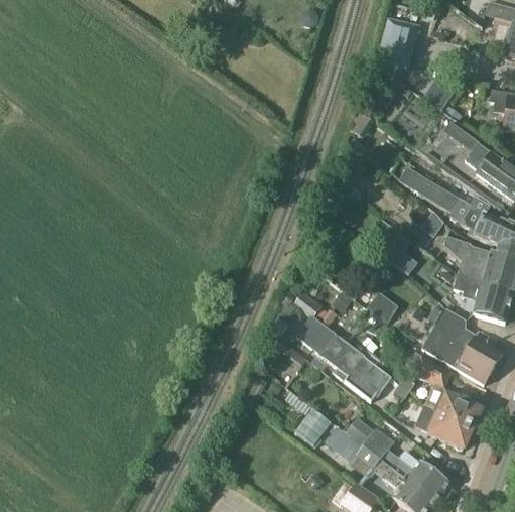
[(514,8),(489,1),(489,0),(461,0),(459,10),(469,13),(468,17),(475,19),(474,23),(482,29),(485,15),(514,23),(514,8)]
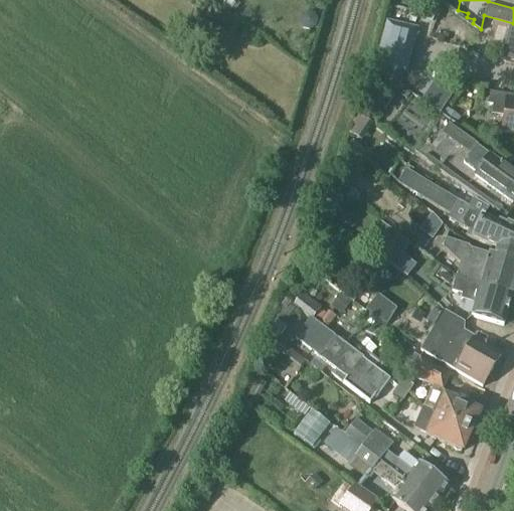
[(317,18),(314,13),(309,12),(304,14),(302,19),(305,24),(310,26),(315,23),(317,18)]
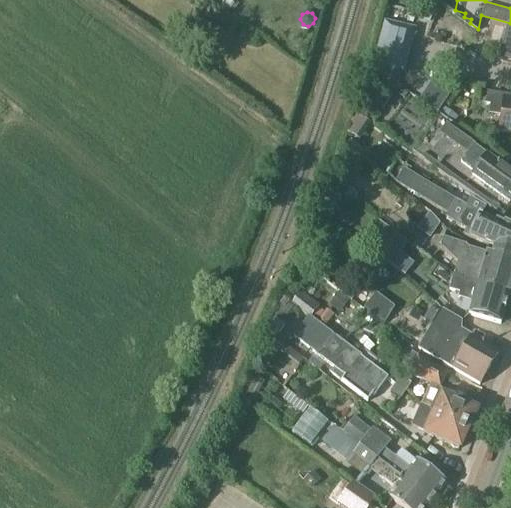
[(384,17),(372,63),(380,65),(402,71),(405,71),(417,26),(384,17)]
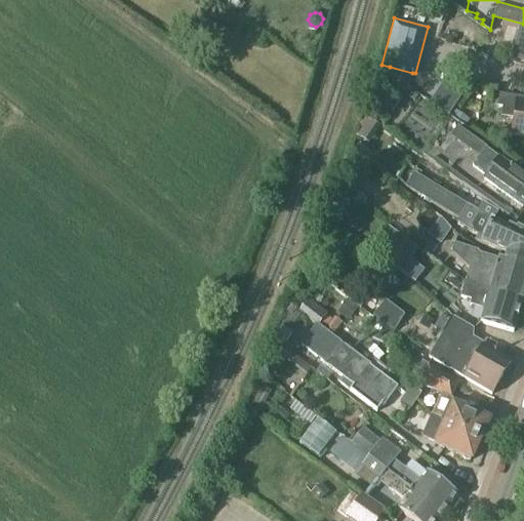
[(523,93),(500,90),(498,103),(504,104),(501,113),(514,115),(512,132),(523,134),(523,93)]
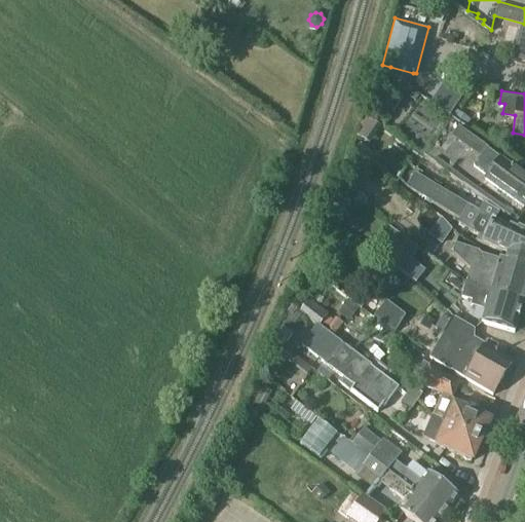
[(465,123),(467,125),(473,118),(457,108),(452,114),(465,123)]
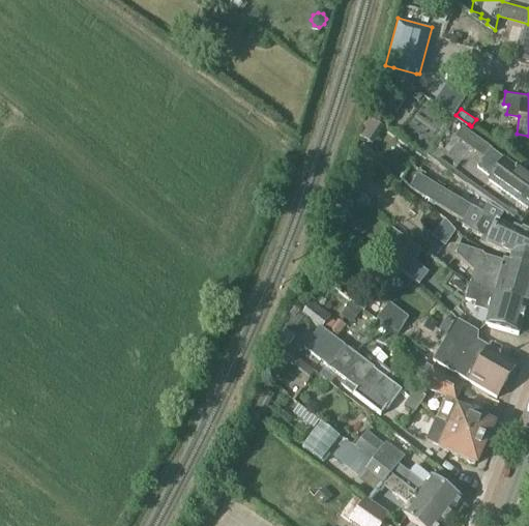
[(528,167),(471,126),(469,124),(468,125),(454,116),(427,154),(440,164),(439,164),(467,183),(521,222),(528,211),(528,167)]
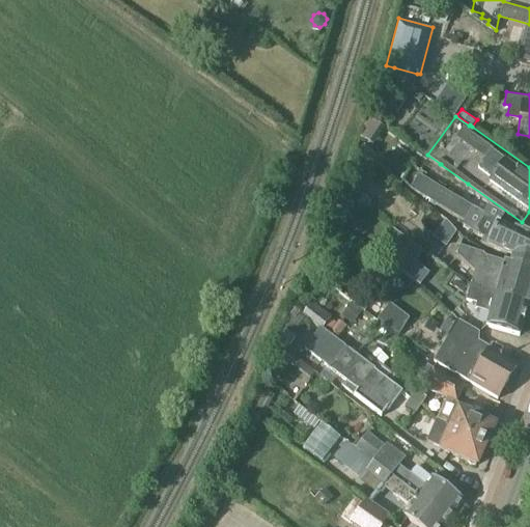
[(529,228),(522,223),(517,220),(513,226),(500,219),(504,211),(491,203),(485,213),(419,172),(411,186),(466,220),(464,223),(484,236),(482,241),(507,252),(512,254),(510,261),(529,268),(529,228)]
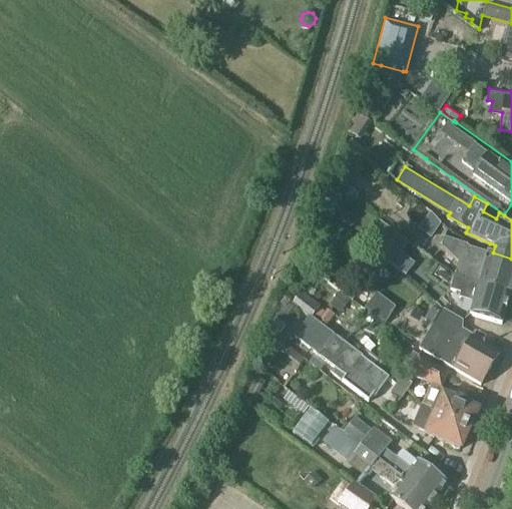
[(392,225),(384,236),(391,241),(381,256),(406,274),(415,262),(409,257),(417,244),(392,225)]
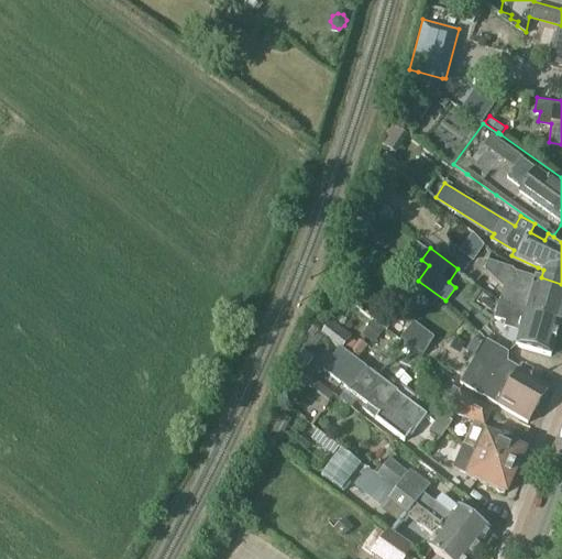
[(511,306),(561,320),(561,284),(541,277),(536,276),(516,271),(514,266),(489,259),(485,269),(504,286),(500,298),(511,306)]
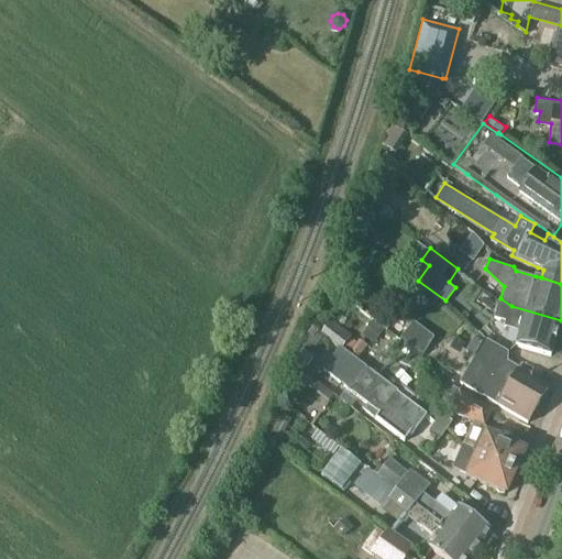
[(555,339),(561,320),(511,306),(500,298),(495,317),(507,320),(506,325),(521,329),(517,343),(551,352),(555,339)]
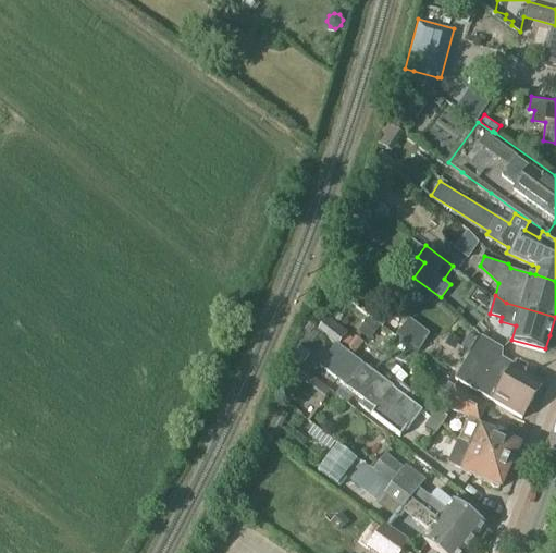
[(367,302),(361,308),(370,315),(381,323),(383,324),(388,317),(367,302)]
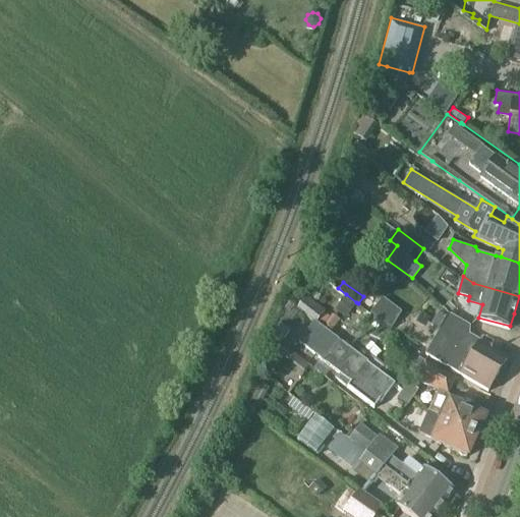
[(314,318),(315,319),(324,324),(330,314),(325,310),(327,308),(307,293),(298,304),(314,318)]
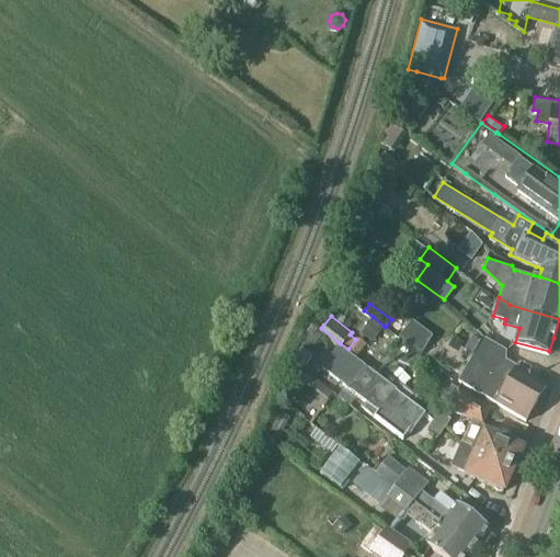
[(421,350),(432,332),(411,316),(398,332),(421,350)]
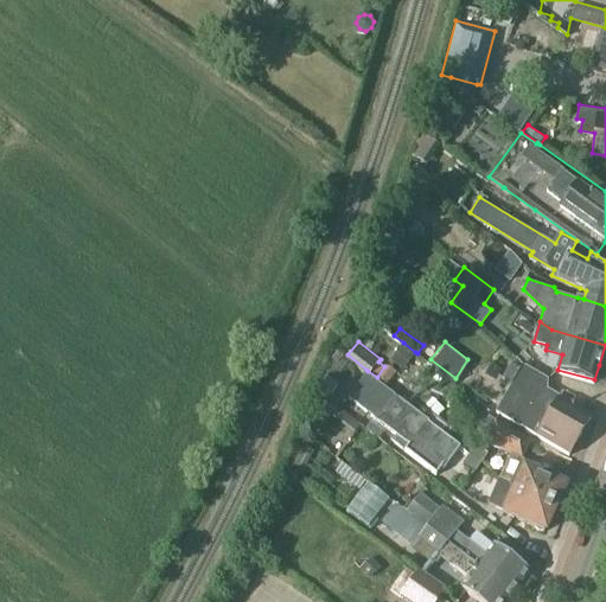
[(391,358),(403,367),(409,359),(415,352),(403,343),(397,350),(391,358)]
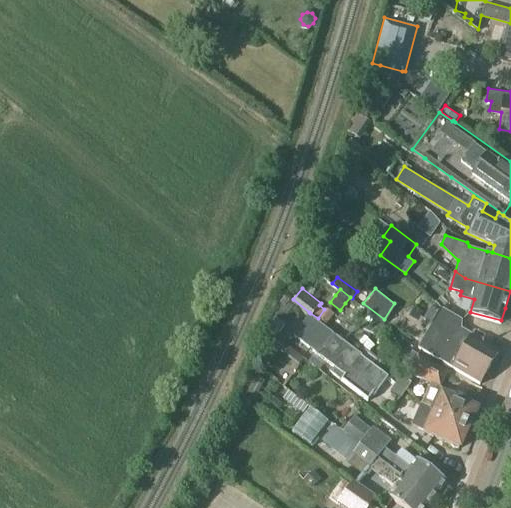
[(461,317),(442,305),(436,299),(425,317),(432,321),(419,344),(480,381),(499,348),(460,325),(461,317)]
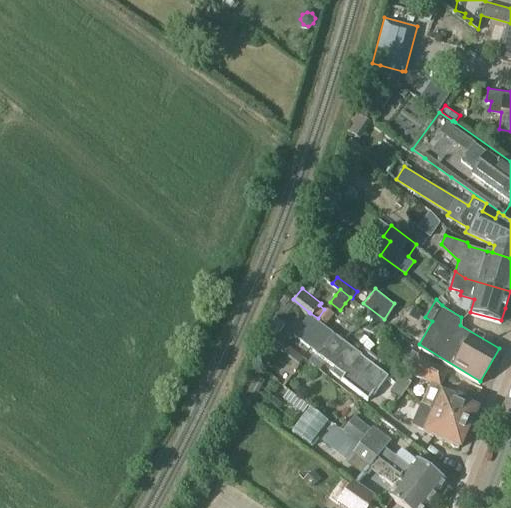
[(325,324),(334,312),(327,306),(324,309),(318,318),(325,324)]
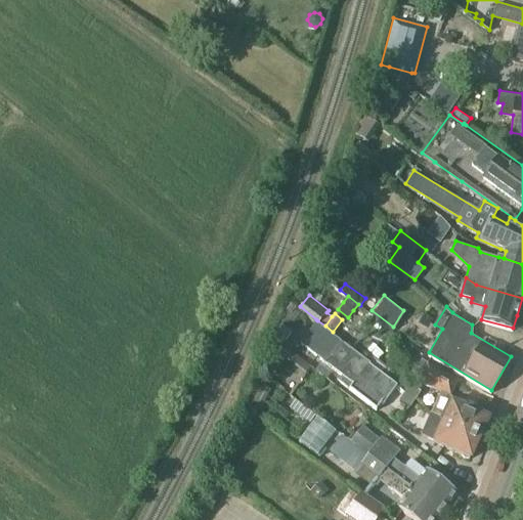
[(397,381),(341,338),(333,332),(325,326),(317,320),(302,341),(342,372),(338,377),(376,405),(382,398),(383,399),(397,381)]
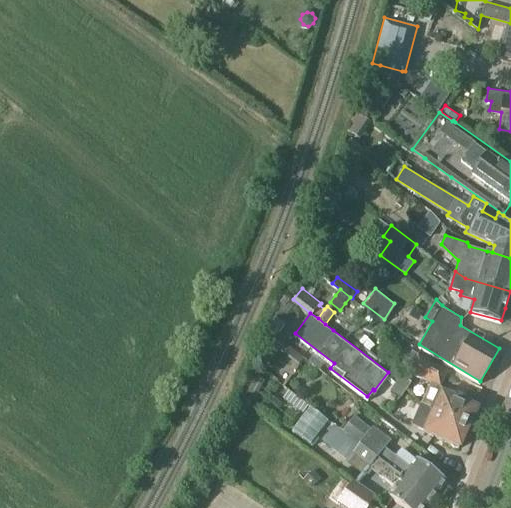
[(286,323),(275,315),(267,326),(278,334),(286,323)]
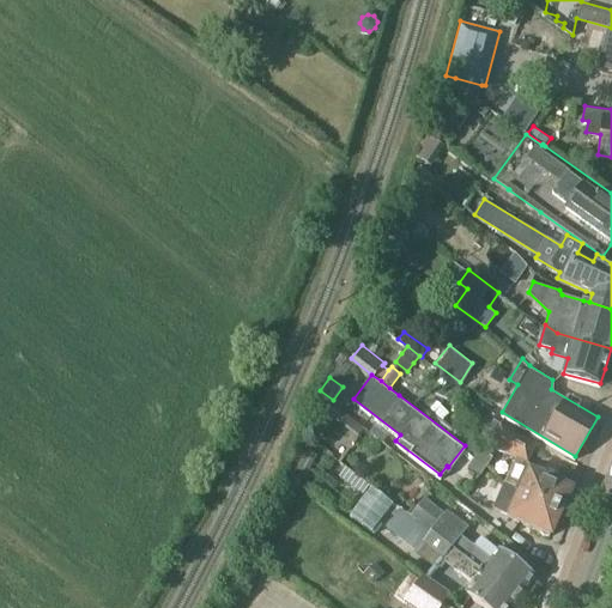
[(570,487),(526,468),(529,460),(525,457),(532,442),(501,424),(486,417),(482,427),(496,436),(491,443),(516,455),(513,462),(504,480),(517,486),(517,488),(543,499),(540,504),(558,512),(570,487)]
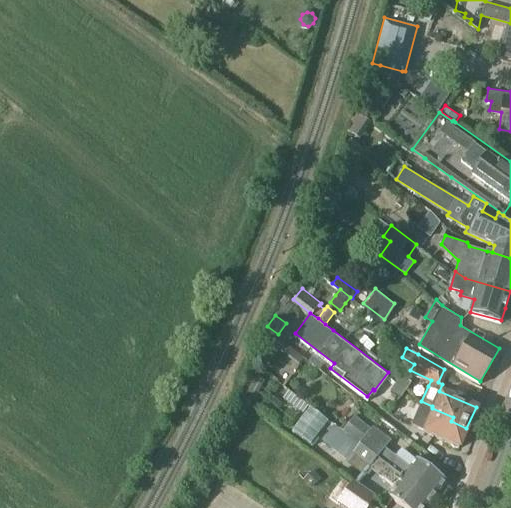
[(396,382),(406,388),(411,381),(401,374),(396,382)]
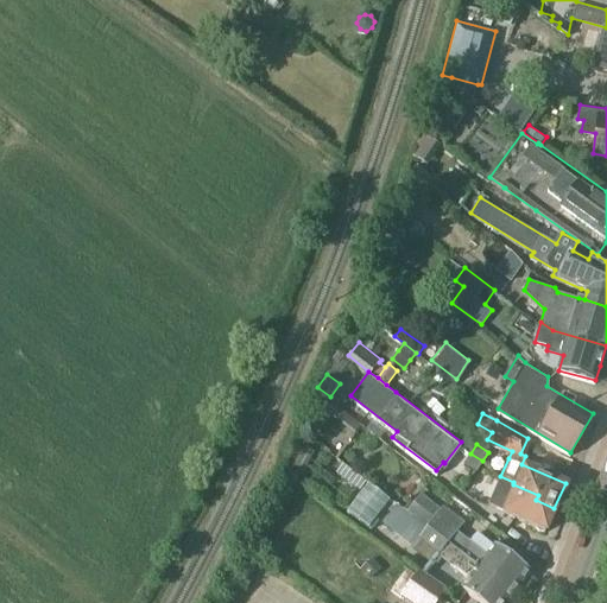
[(500,476),(495,487),(495,486),(488,501),(506,508),(506,511),(545,528),(554,508),(536,500),(538,495),(513,484),(513,482),(500,476)]
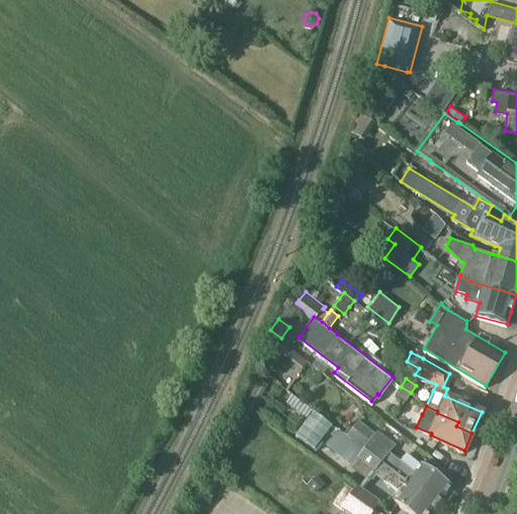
[(401,459),(373,438),(377,433),(359,419),(348,434),(381,460),(382,459),(392,466),(392,467),(437,503),(450,485),(421,461),(420,462),(407,452),(401,459)]
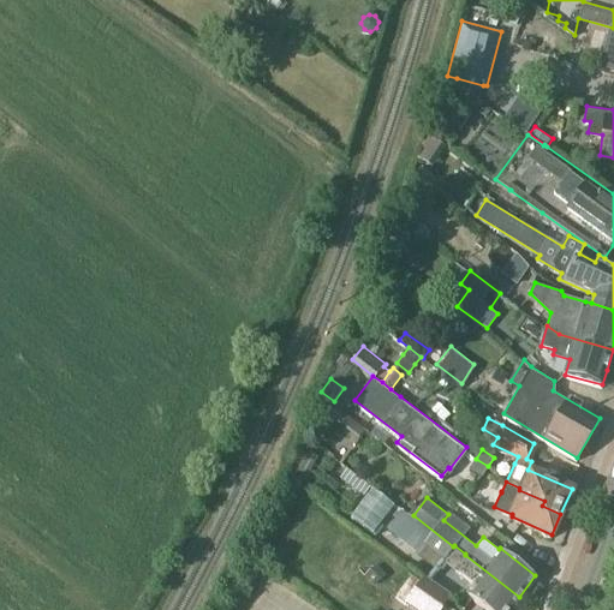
[(398,515),(388,528),(407,544),(417,550),(424,540),(431,546),(446,556),(453,546),(413,515),(395,502),(391,509),(398,515)]
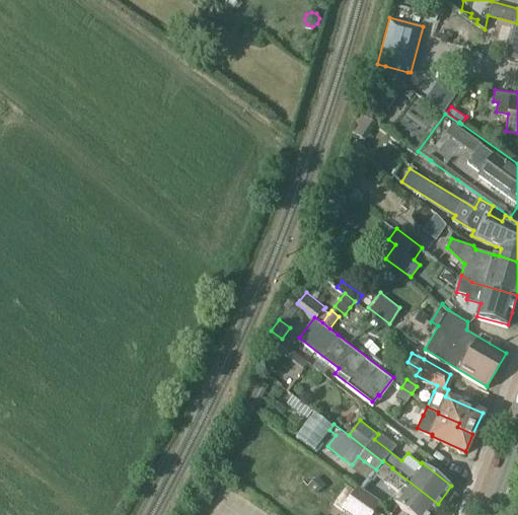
[(429,514),(438,504),(392,468),(385,477),(390,482),(389,483),(399,491),(393,499),(415,514),(429,514)]
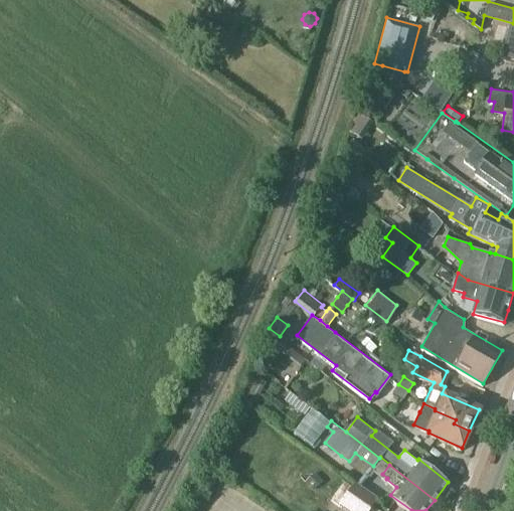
[(353,485),(340,503),(350,510),(366,510),(376,497),(355,482),(353,485)]
